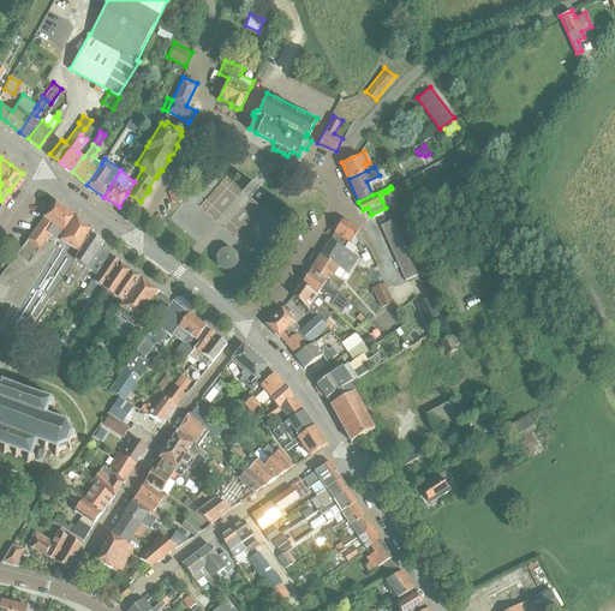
[(61,238),(77,215),(57,199),(43,215),(45,216),(3,271),(0,275),(0,295),(11,303),(18,306),(61,238)]
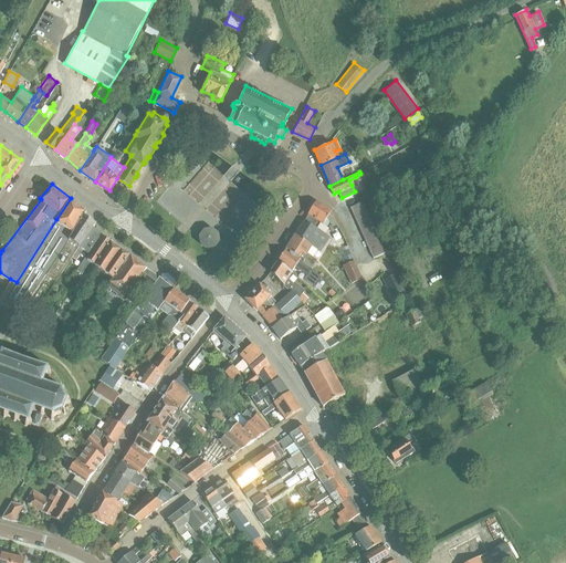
[(17,282),(10,279),(0,298),(0,299),(21,311),(34,289),(45,272),(70,238),(84,214),(85,210),(71,198),(56,219),(17,282)]
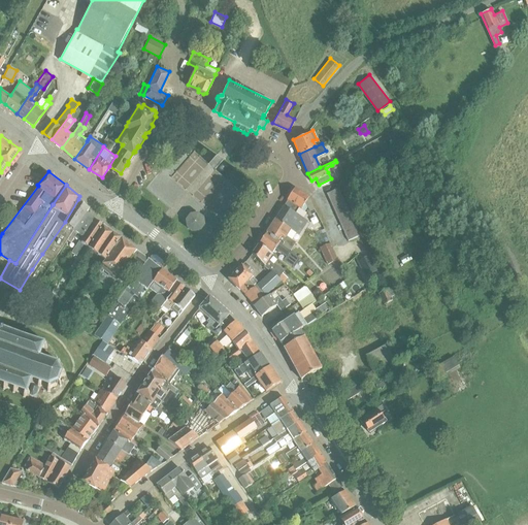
[(284,204),(300,216),(307,205),(309,209),(315,207),(308,195),(294,187),(284,204)]
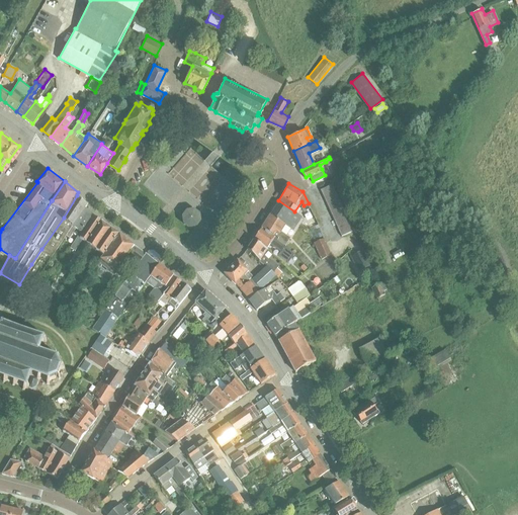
[(323,193),(334,188),(332,183),(321,188),(323,193)]
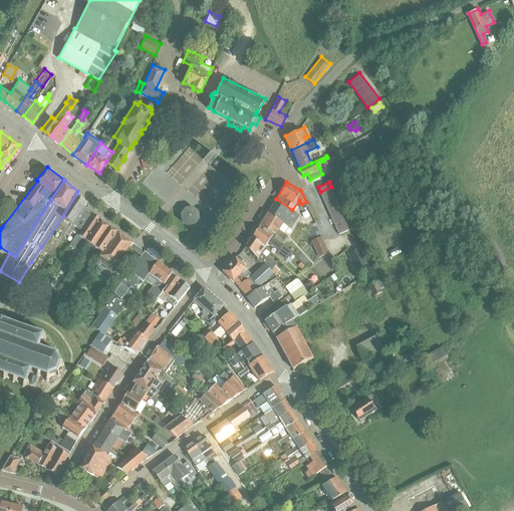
[(331,187),(320,192),(322,197),(333,192),(331,187)]
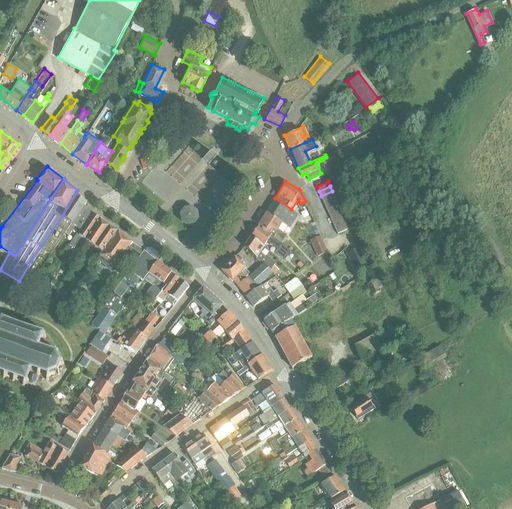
[(334,196),(332,191),(321,196),(324,201),(334,196)]
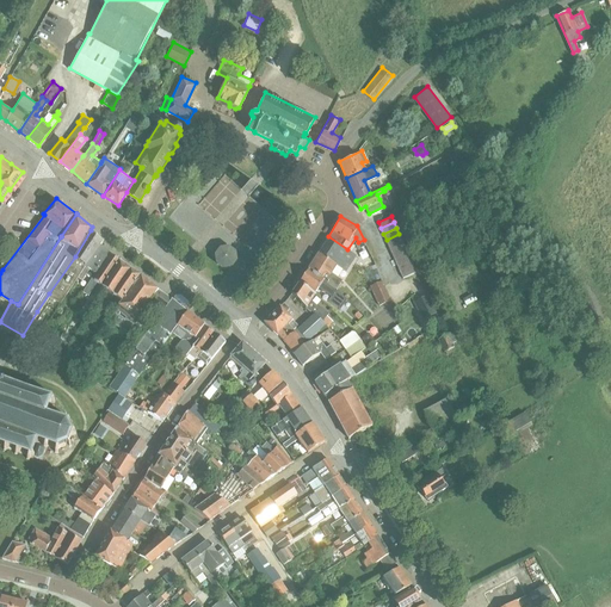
[(75,256),(49,293),(61,301),(78,274),(99,245),(103,241),(91,230),(75,256)]
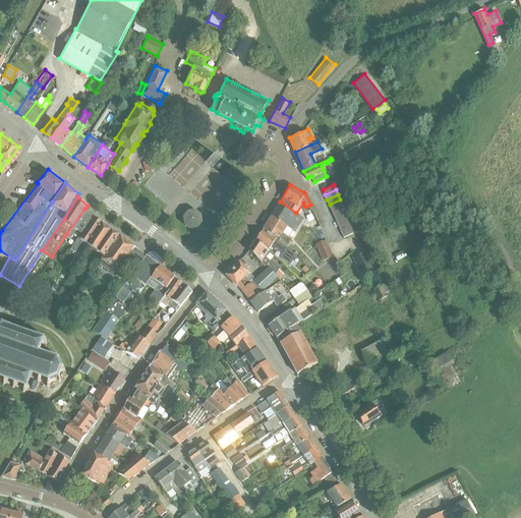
[(340,199),(330,205),(332,210),(343,205),(340,199)]
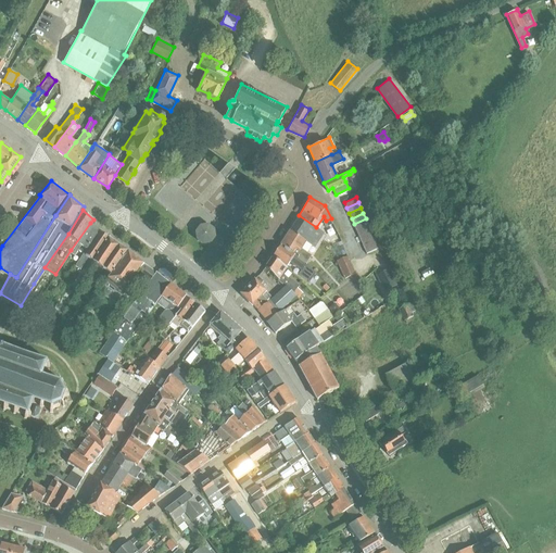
[(316,227),(299,215),(289,229),(302,237),(310,242),(314,244),(323,230),(316,227)]
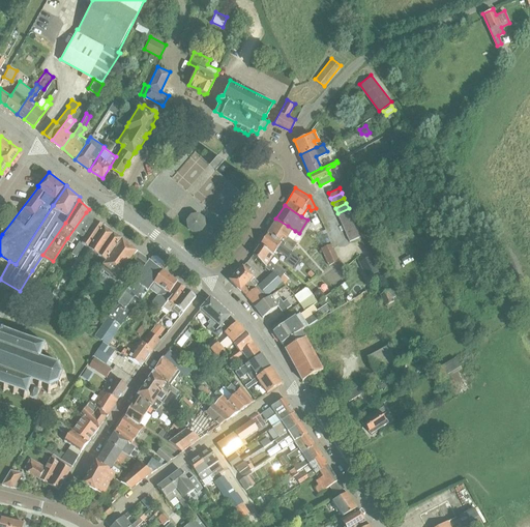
[(349,208),(337,213),(340,218),(351,214),(349,208)]
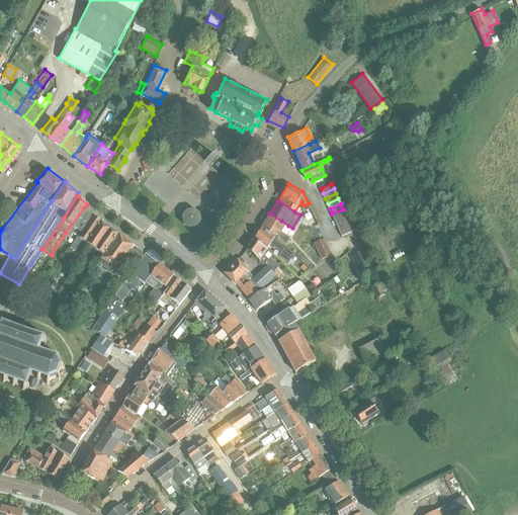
[(84,207),(66,233),(70,236),(76,227),(81,230),(92,213),(84,207)]
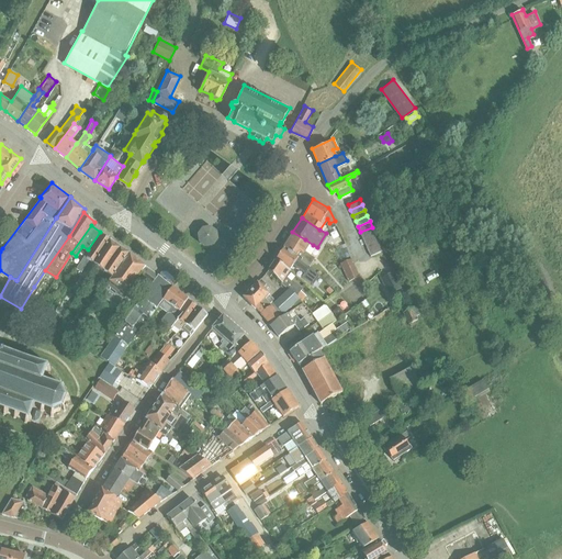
[(212,244),(216,238),(215,231),(210,226),(202,227),(198,233),(199,241),(205,245),(212,244)]
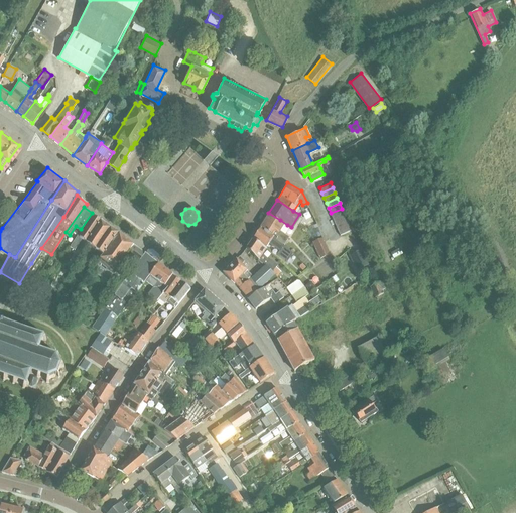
[(344,214),(342,209),(331,213),(333,218),(344,214)]
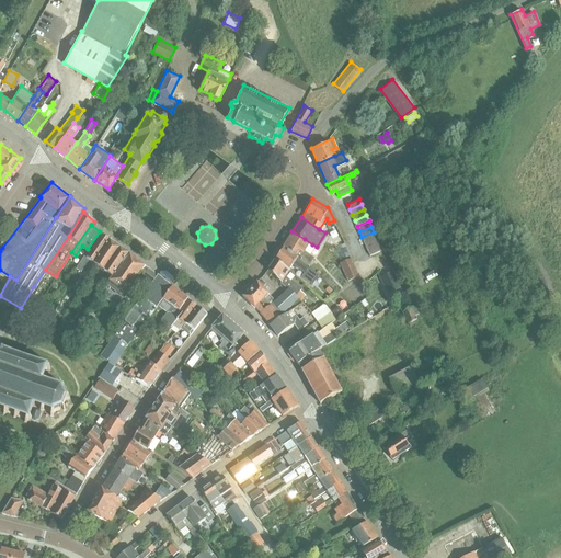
[(100,231),(88,249),(76,266),(78,268),(77,270),(80,272),(89,258),(94,262),(111,239),(100,231)]
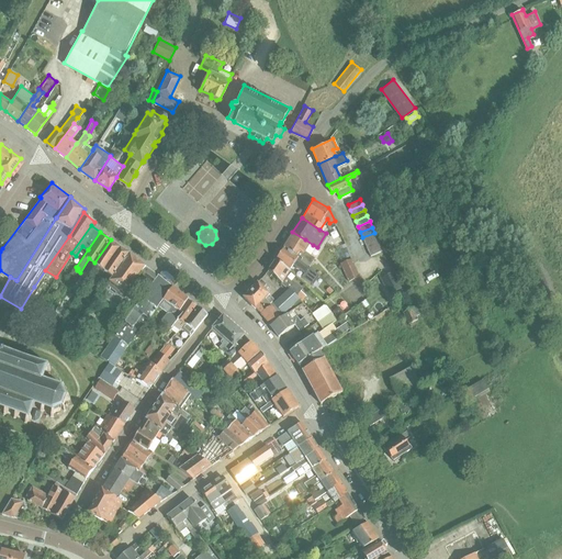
[(305,239),(292,232),(283,246),(301,257),(300,259),(308,265),(315,256),(308,252),(313,245),(305,239)]
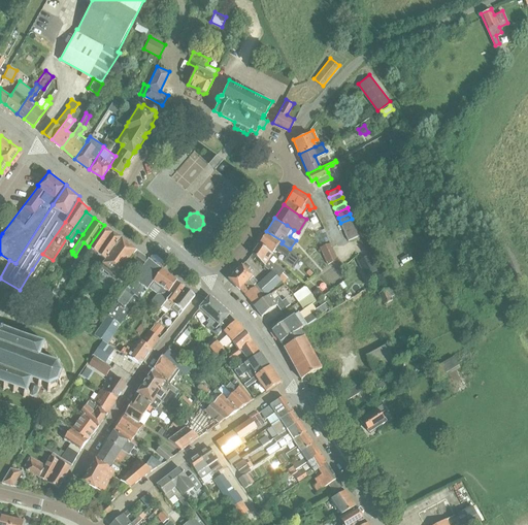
[(354,224),(352,219),(340,223),(343,228),(354,224)]
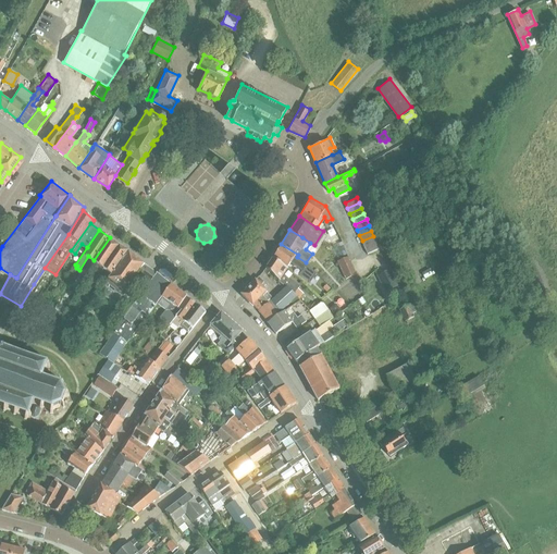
[(376,242),(373,236),(362,241),(364,247),(376,242)]
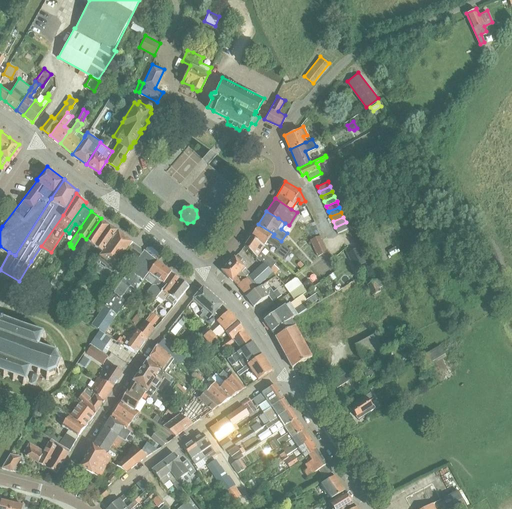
[(107,223),(101,218),(86,239),(103,251),(117,230),(112,226),(109,224),(107,223)]
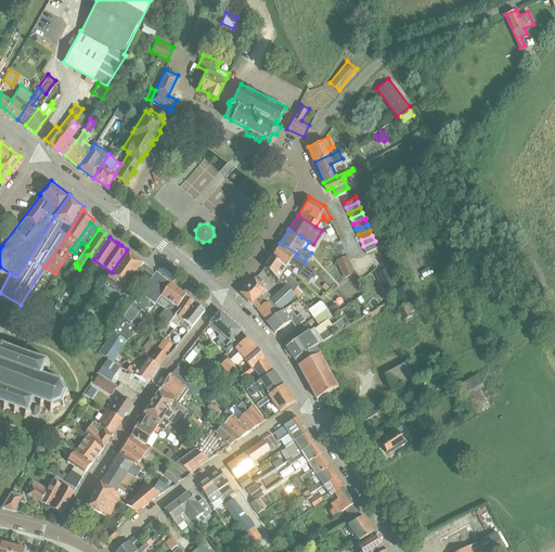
[(340,240),(332,244),(336,255),(346,252),(340,240)]
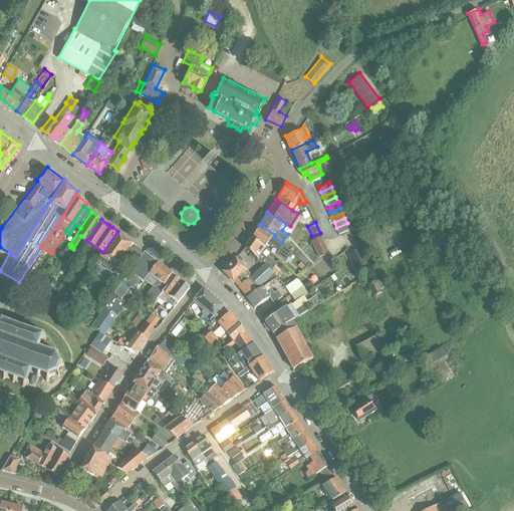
[(347,223),(336,228),(338,233),(349,228),(347,223)]
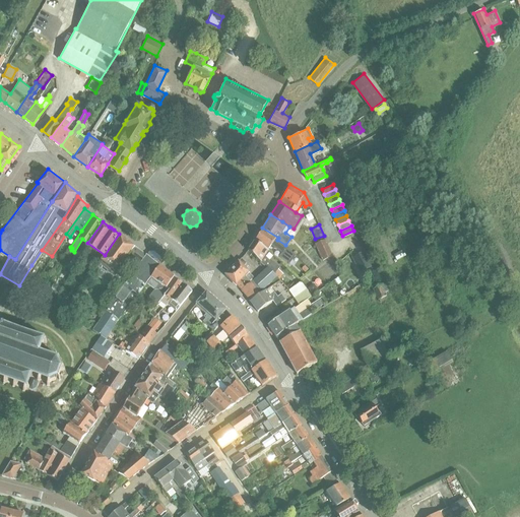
[(278,238),(262,228),(254,240),(267,248),(271,243),(272,244),(273,247),(276,247),(282,251),(279,255),(289,261),(295,253),(285,245),(277,240),(278,238)]
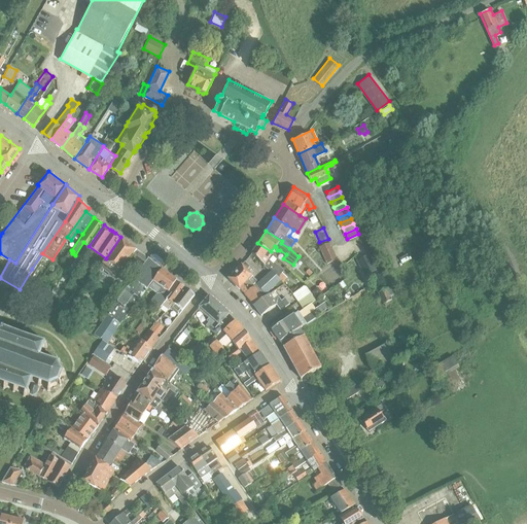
[(117,274),(130,257),(136,249),(120,237),(106,258),(100,267),(108,273),(108,274),(115,279),(119,275),(117,274)]
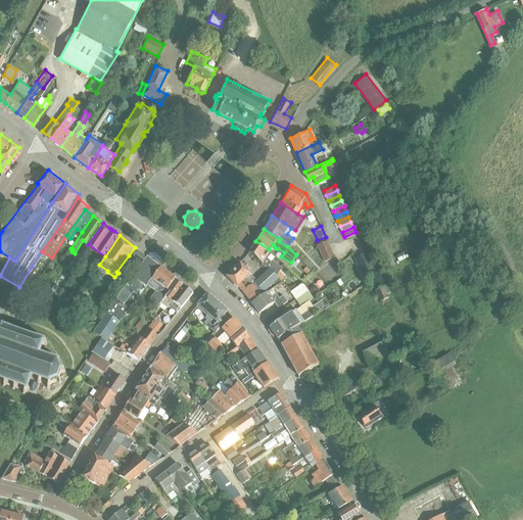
[(317,243),(324,260),(334,255),(326,239),(317,243)]
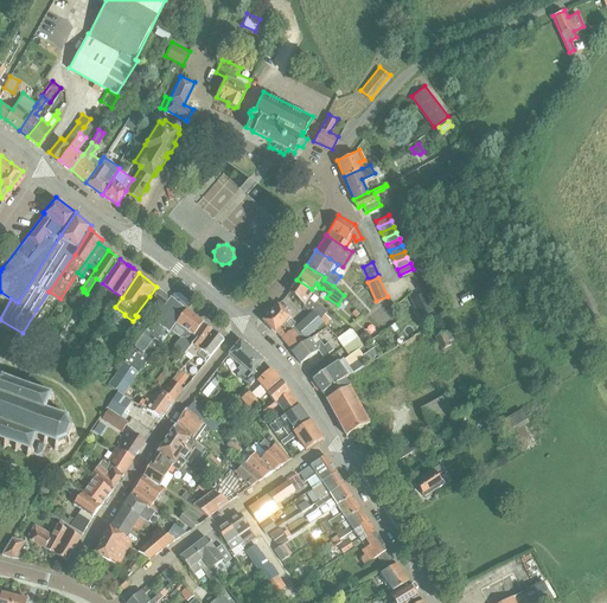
[(289,290),(293,295),(304,303),(312,310),(319,318),(325,313),(326,310),(318,303),(318,305),(308,296),(313,290),(312,289),(296,280),(289,290)]
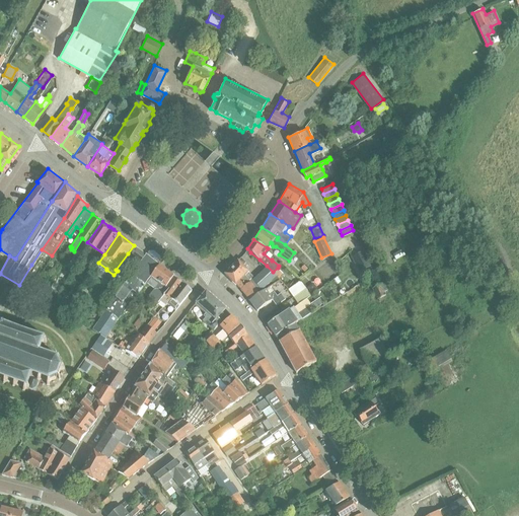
[(134,245),(128,253),(139,262),(146,253),(134,245)]
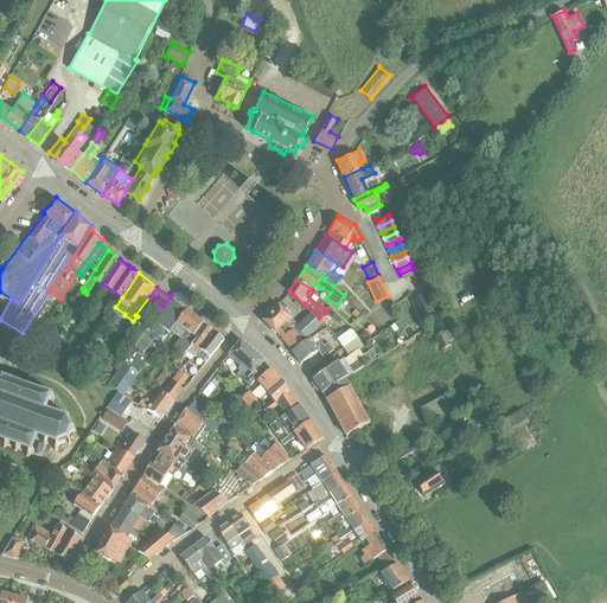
[(171,296),(163,306),(154,318),(109,383),(122,391),(138,370),(139,370),(153,352),(153,353),(172,328),(186,309),(186,308),(190,303),(189,299),(179,290),(174,290),(171,296)]
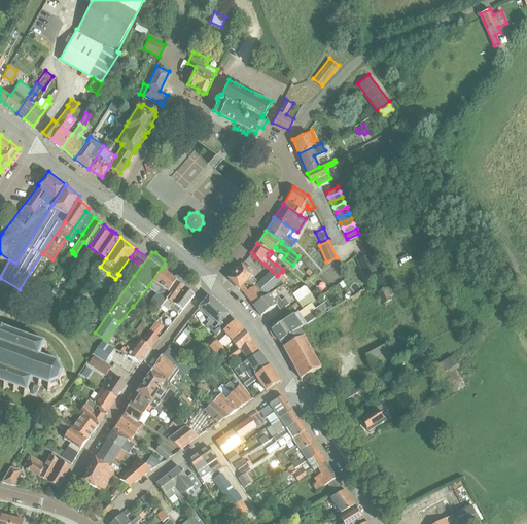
[(370,252),(356,259),(364,275),(378,268),(370,252)]
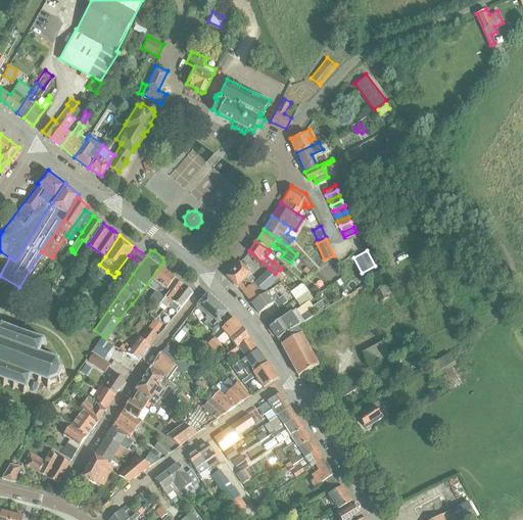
[(402,251),(395,254),(398,261),(405,256),(402,251)]
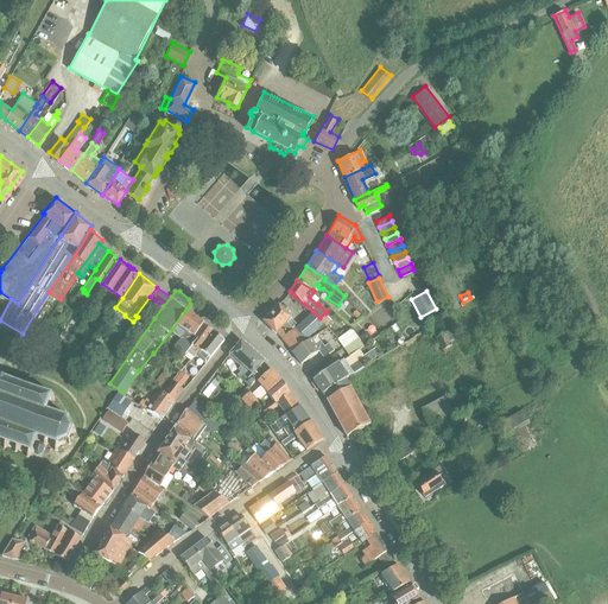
[(264,318),(263,319),(264,319),(270,325),(276,331),(279,334),(282,336),(292,350),(311,337),(309,335),(323,322),(320,318),(312,311),(296,326),(295,324),(296,322),(289,313),(292,310),(285,303),(282,299),(278,304),(277,305),(264,318)]
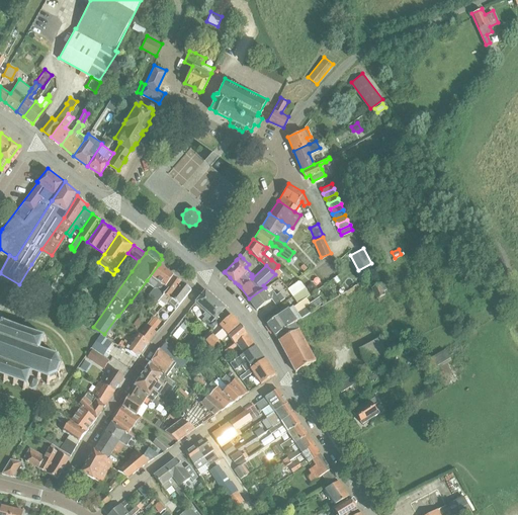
[(166,284),(173,274),(159,264),(147,280),(154,285),(149,292),(158,299),(160,296),(168,286),(166,284)]
